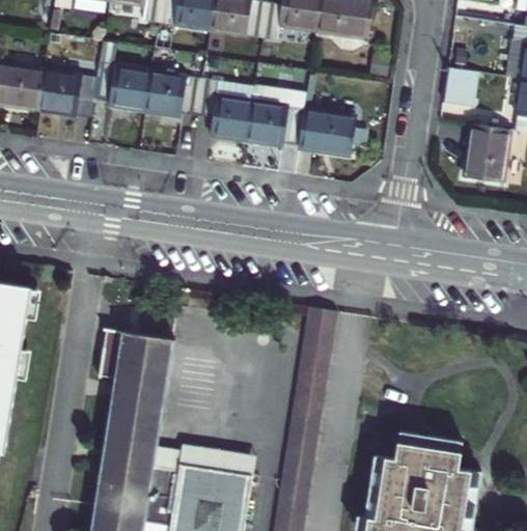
[(104,0),(104,2),(140,7),(139,22),(155,24),(157,0),(104,0)]
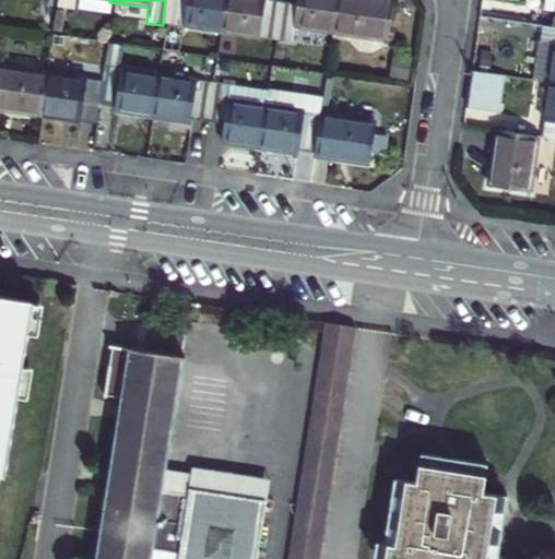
[(216,33),(221,0),(165,0),(163,25),(216,33)]
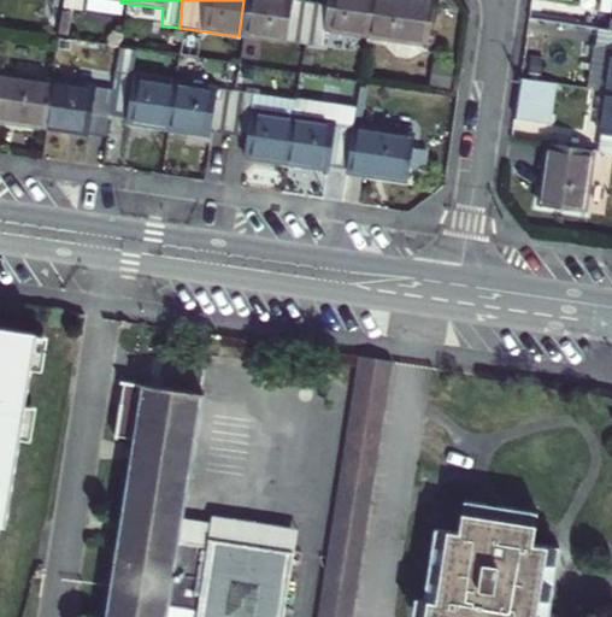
[(299,46),(306,4),(287,0),(243,0),(239,36),(299,46)]
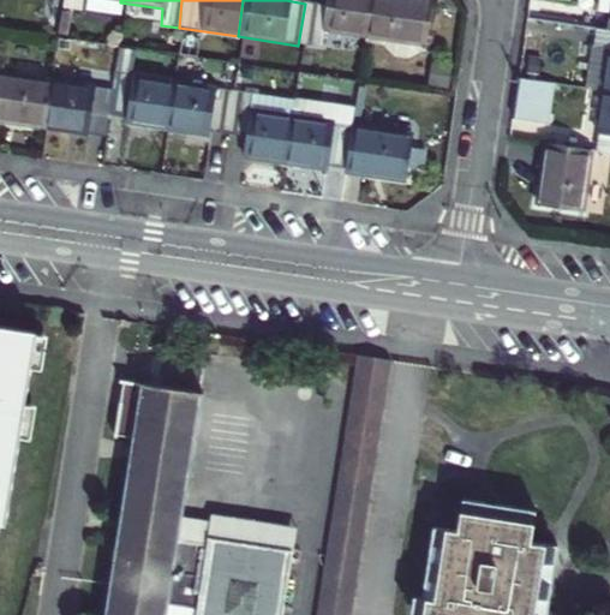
[(305,4),(298,46),(316,49),(318,33),(360,39),(365,0),(323,0),(323,6),(305,4)]
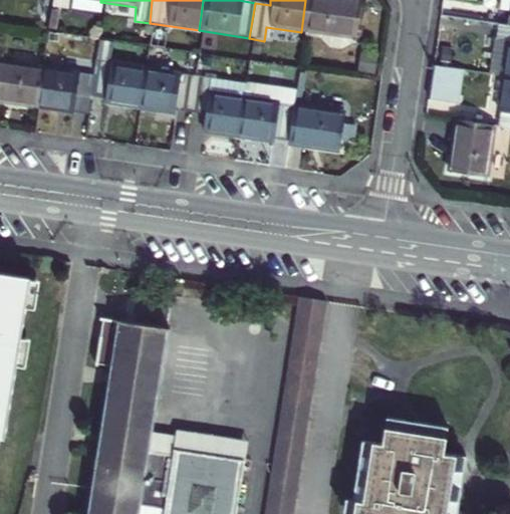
[(342,0),(305,0),(301,32),(316,34),(314,44),(321,53),(341,56),(350,50),(352,40),(357,2),(342,0)]
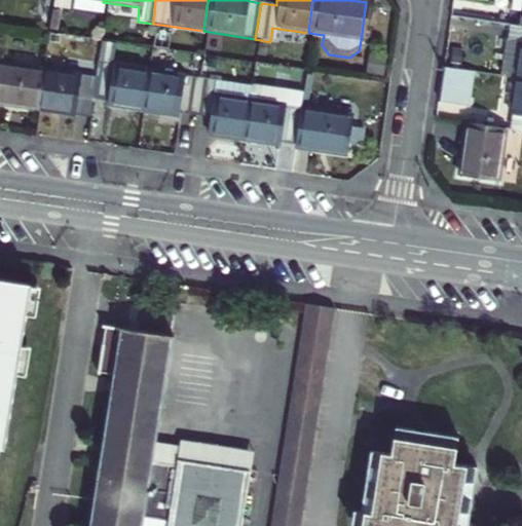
[(521,10),(521,0),(512,0),(511,9),(521,10)]
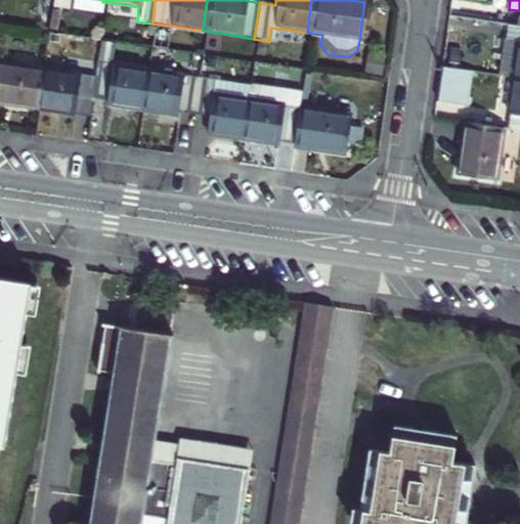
[(501,76),(511,77),(516,41),(519,41),(519,34),(519,26),(509,25),(501,76)]
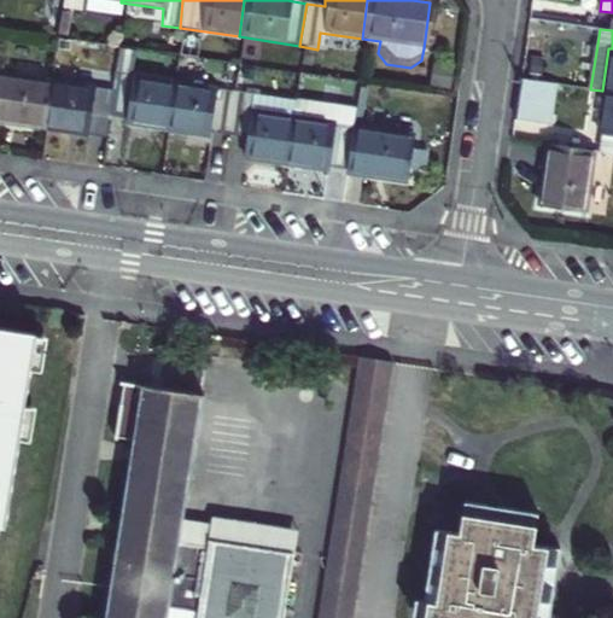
[(380,41),(362,39),(361,51),(378,53),(380,41)]
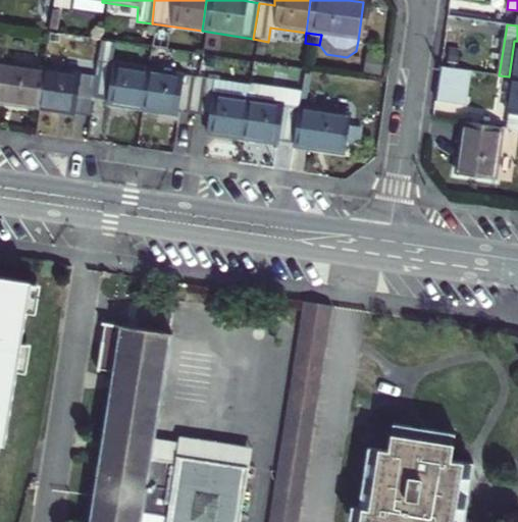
[(509,76),(517,77),(517,34),(517,41),(514,41),(509,76)]
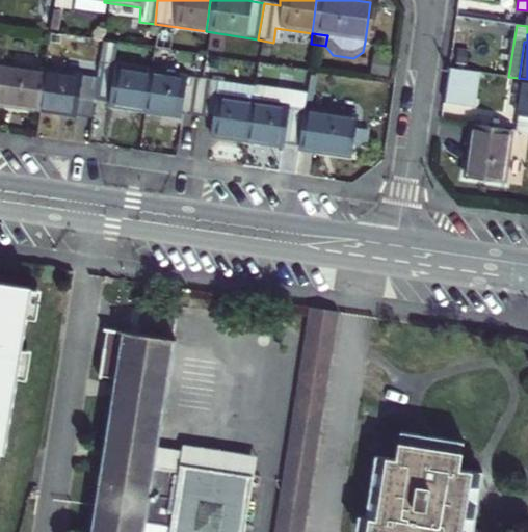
[(95,61),(89,98),(106,100),(105,102),(141,107),(148,70),(109,63),(113,43),(99,41),(95,61)]
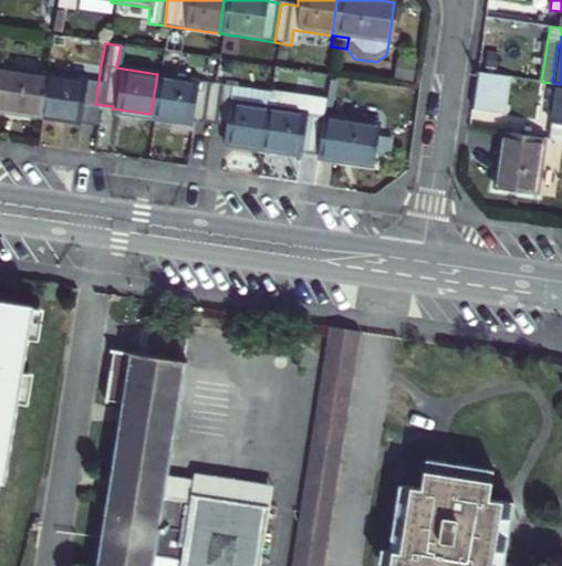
[(43,73),(38,114),(76,121),(79,102),(95,104),(101,65),(84,63),(82,79),(43,73)]
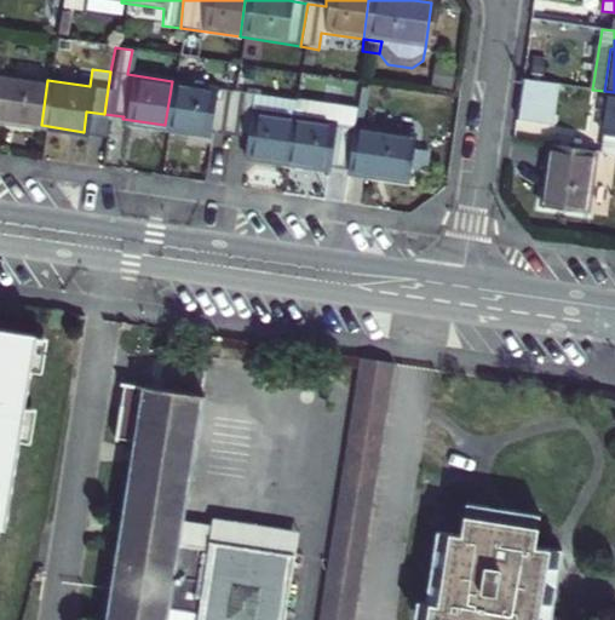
[(0,119),(41,125),(47,80),(0,73),(0,119)]
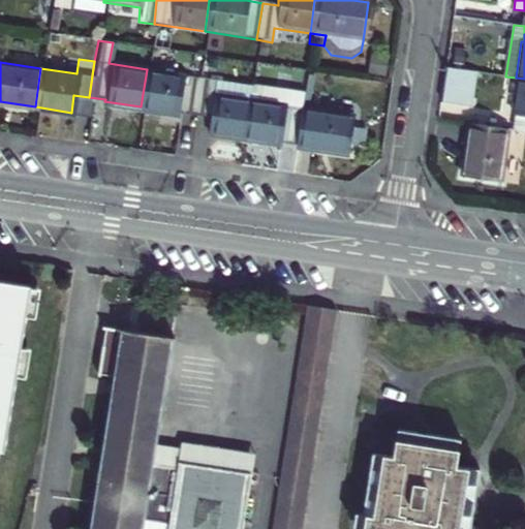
[(441,67),(436,103),(468,107),(473,72),(441,67)]
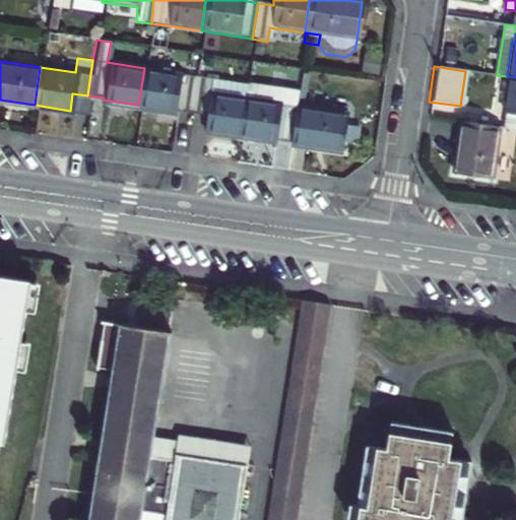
[(144,68),(138,105),(174,110),(175,109),(190,110),(195,75),(144,68)]
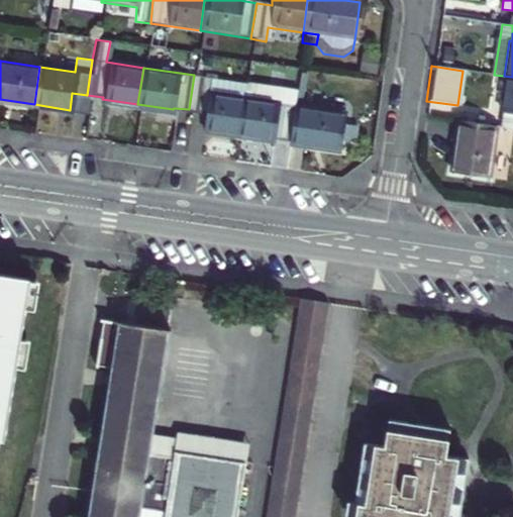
[(194,75),(189,109),(204,112),(202,129),(236,134),(242,97),(207,92),(209,78),(194,75)]
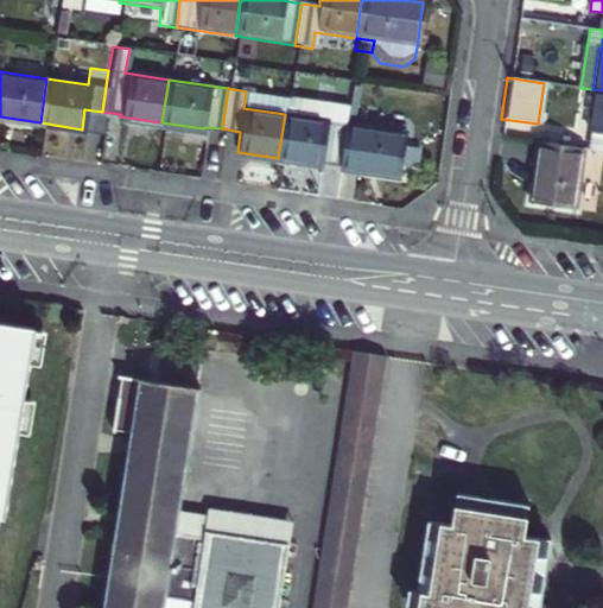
[(602,152),(602,90),(592,89),(586,132),(590,132),(588,151),(602,152)]
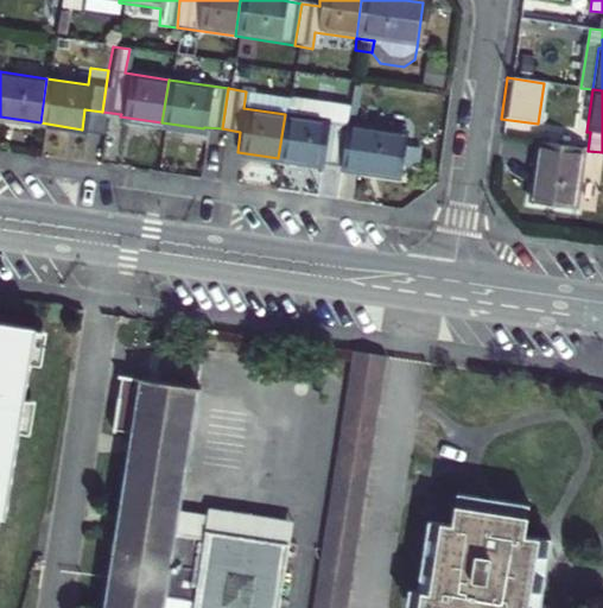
[(287,95),(285,114),(278,158),(321,164),(321,160),(338,163),(344,124),(347,103),(287,95)]
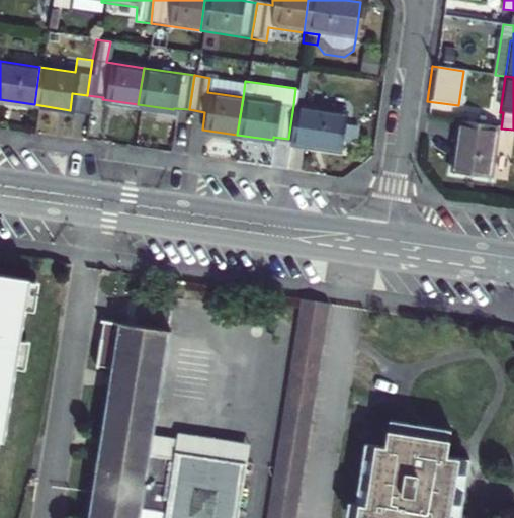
[(288,139),(287,142),(339,150),(344,112),(293,105),(288,139)]
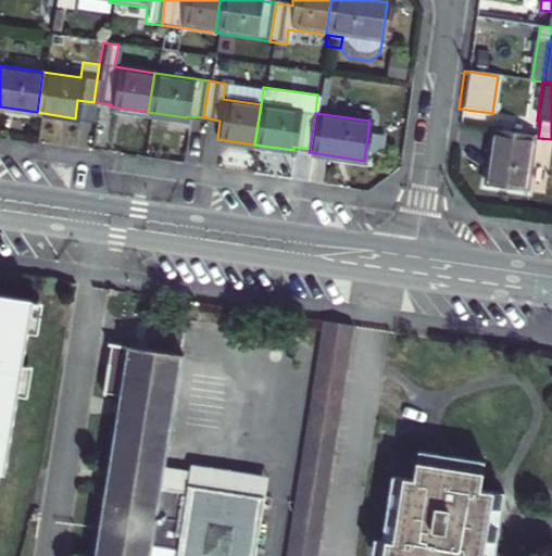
[(483,188),(523,193),(530,137),(490,130),(483,188)]
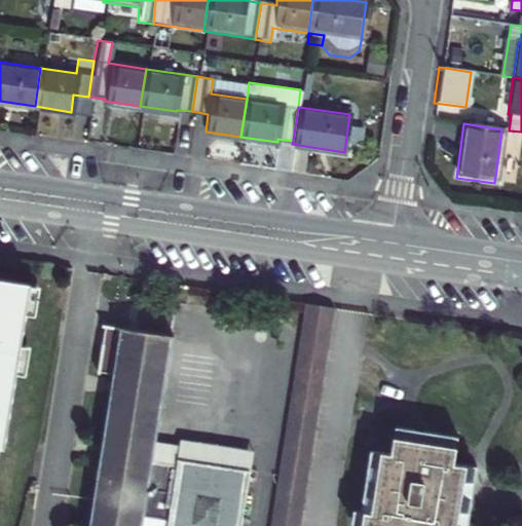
[(31,290),(0,285),(0,453),(4,454),(16,379),(21,352),(26,323),(30,295),(31,290)]
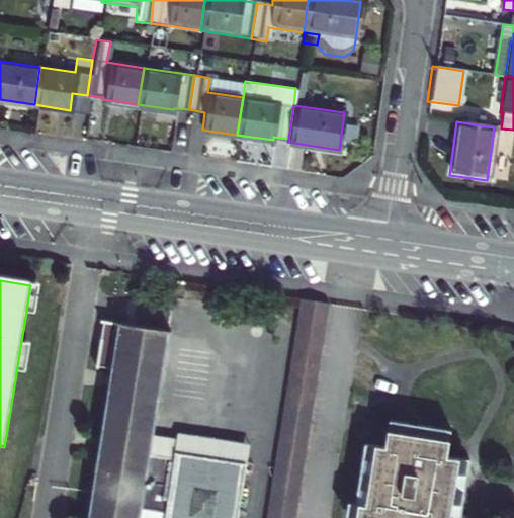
[(29,290),(25,318),(33,319),(38,291),(29,290)]
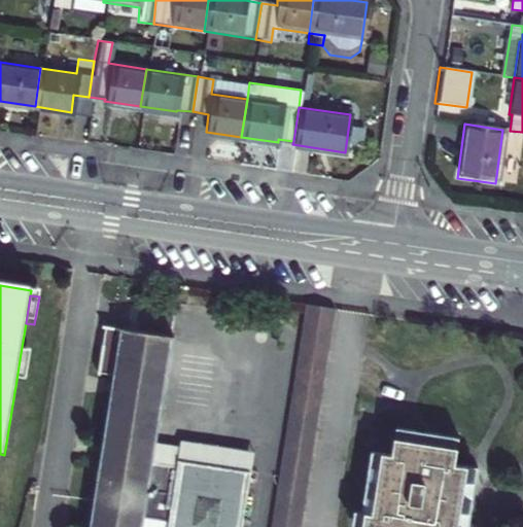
[(295,526),(297,525),(299,512),(301,499),(303,485),(306,471),(308,458),(310,445),(312,430),(314,418),(316,406),(318,390),(321,376),(322,363),(324,350),(327,338),(329,323),(332,311),(302,306),(300,319),(298,331),(295,344),(293,358),(291,371),(288,385),(286,399),(284,412),(282,425),(280,440),(278,453),(276,466),(274,480),(272,493),(270,508),(268,520),(266,526),(295,526)]
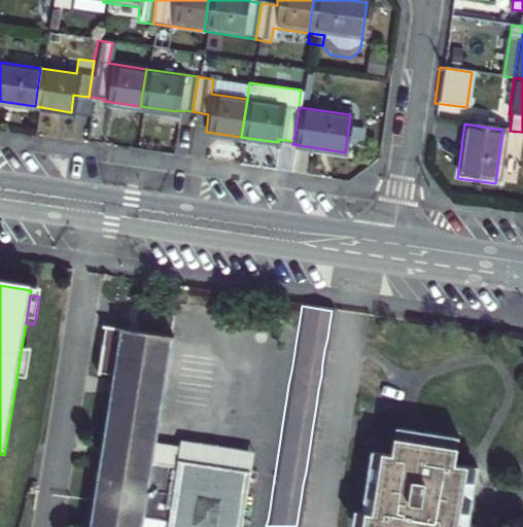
[(119,376),(104,468),(138,331),(109,326),(100,372),(119,376)]
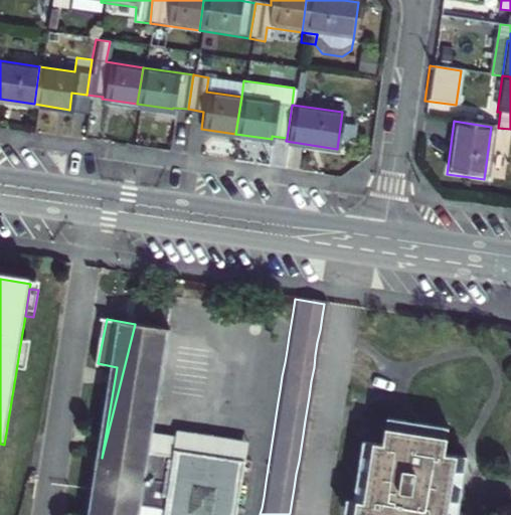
[(153,455),(157,435),(175,330),(135,324),(102,458),(92,514),(238,514),(247,463),(180,451),(173,457),(153,455)]
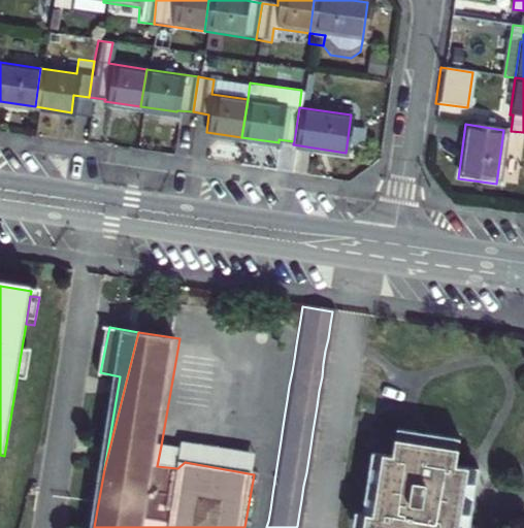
[(21,354),(17,381),(25,383),(30,355),(21,354)]
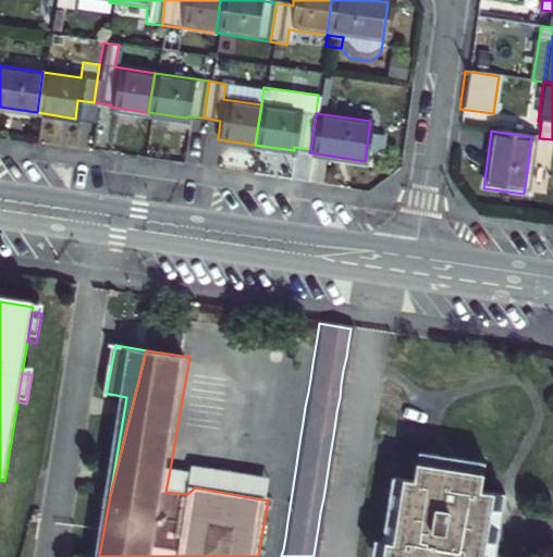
[(483,463),(418,454),(413,483),(400,481),(398,491),(386,490),(378,542),(375,541),(371,556),(491,556),(501,496),(479,492),(483,463)]
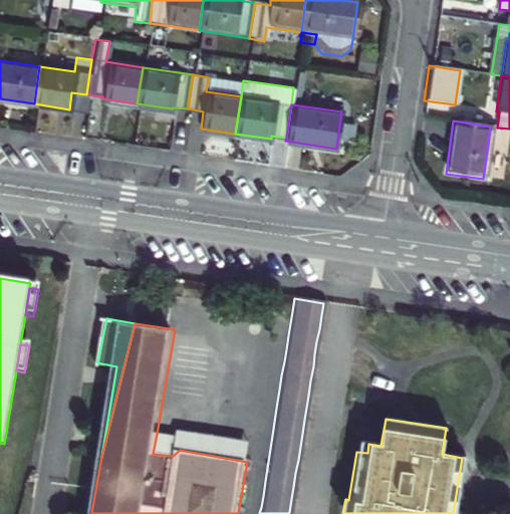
[(183,437),(157,434),(153,454),(173,456),(180,450),(247,462),(250,441),(184,431),(183,437)]
